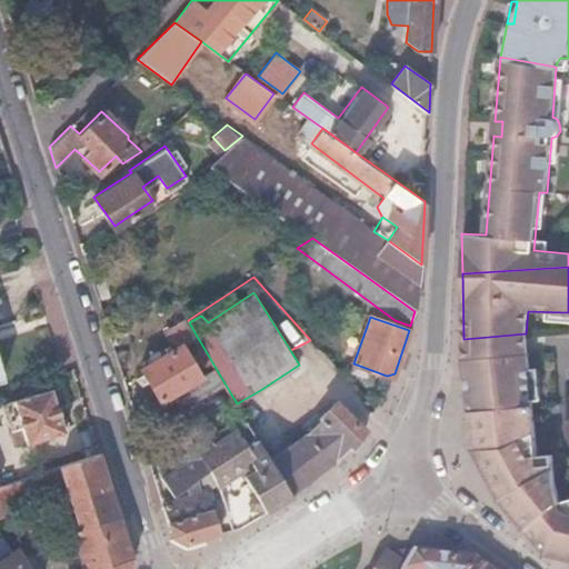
[(188,320),(167,333),(177,350),(183,346),(198,338),(189,322),(188,320)]
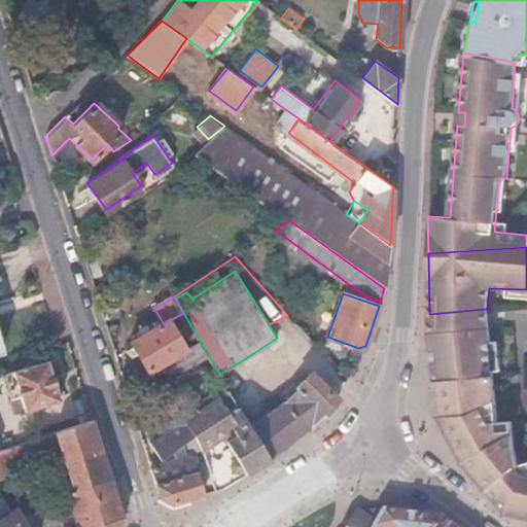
[(488,314),(429,319),(429,332),(489,327),(488,314)]
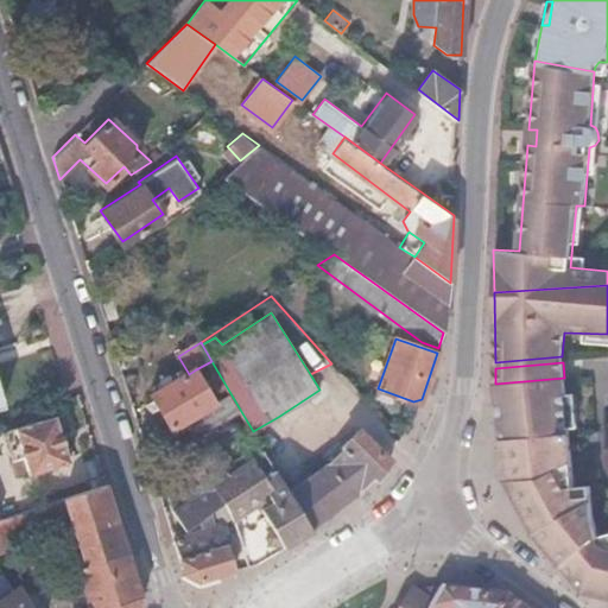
[(196,369),(189,374),(151,394),(171,428),(214,404),(196,369)]
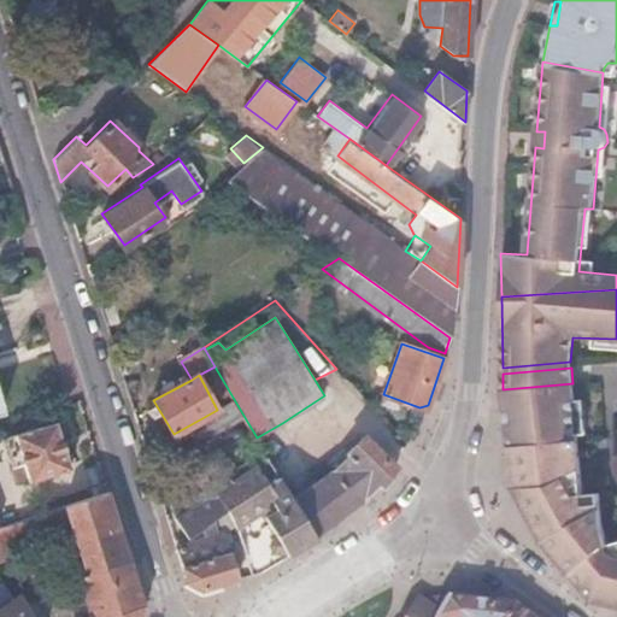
[(573,383),(503,389),(510,447),(559,439),(559,445),(579,442),(573,383)]
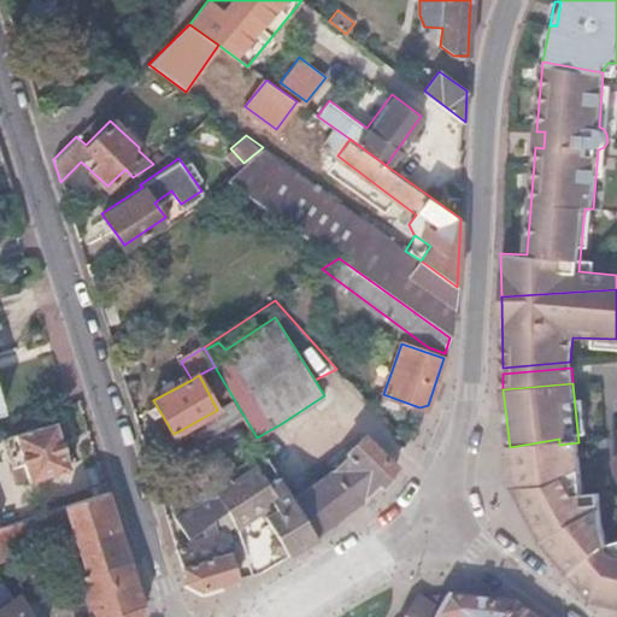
[(257,438),(269,459),(293,501),(316,481),(282,423),(257,438)]
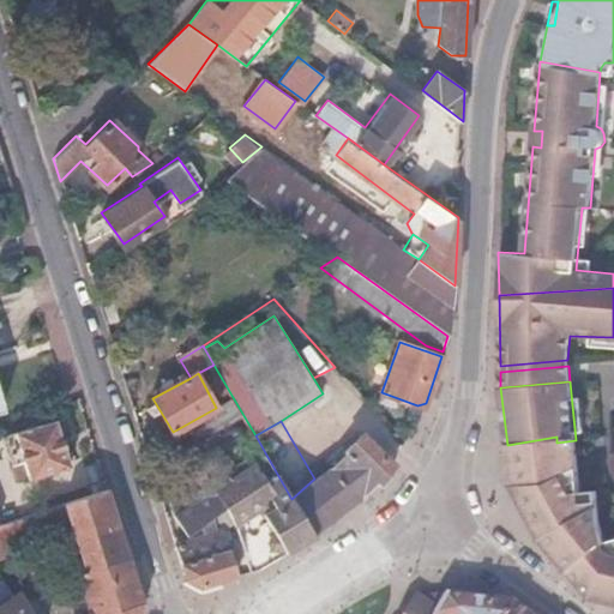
[(28,480),(67,467),(53,422),(14,435),(28,480)]
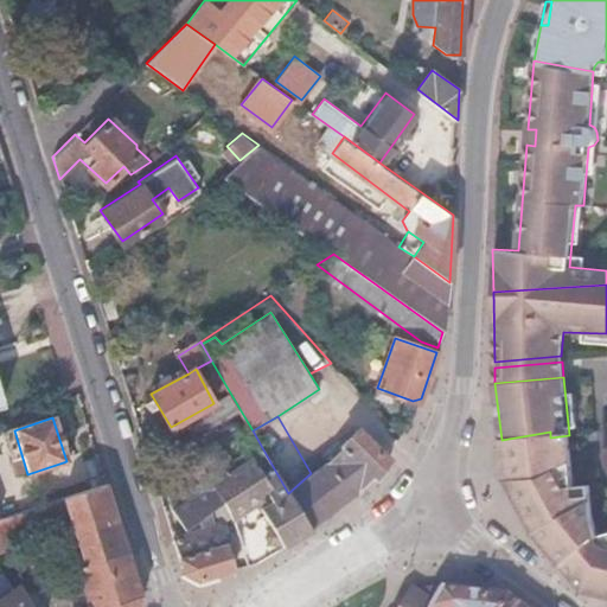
[(370,475),(375,479),(390,458),(359,426),(339,445),(342,448),(311,473),(288,493),(308,526),(345,498),(370,475)]
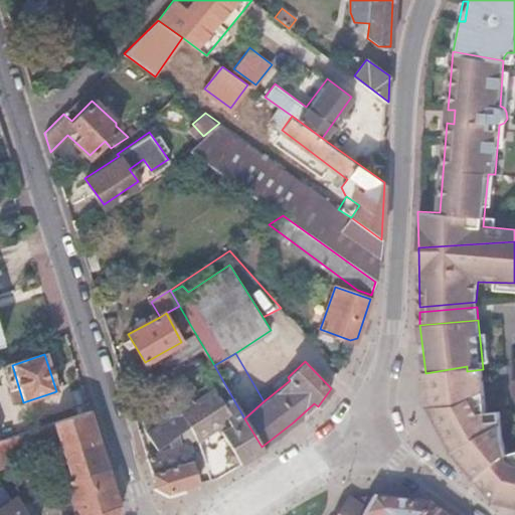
[(467,366),(425,373),(430,407),(440,425),(500,417),(499,410),(494,410),(487,411),(483,369),(467,371),(467,366)]
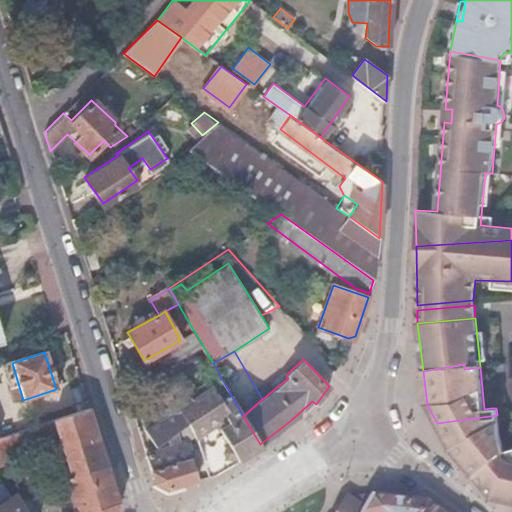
[(239,448),(238,460),(262,447),(260,444),(243,416),(223,381),(214,387),(242,438),(245,444),(239,448)]
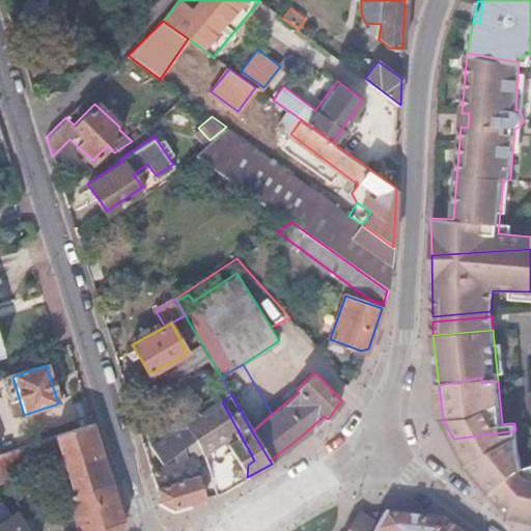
[(154,447),(144,451),(147,459),(157,456),(162,462),(186,447),(191,453),(201,447),(186,422),(170,396),(152,407),(168,435),(151,444),(154,447)]
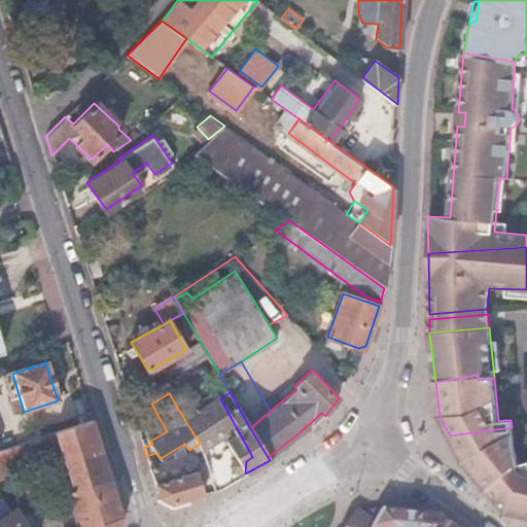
[(202,448),(215,490),(219,489),(245,473),(245,461),(242,455),(249,451),(220,398),(184,419),(200,444),(202,448)]
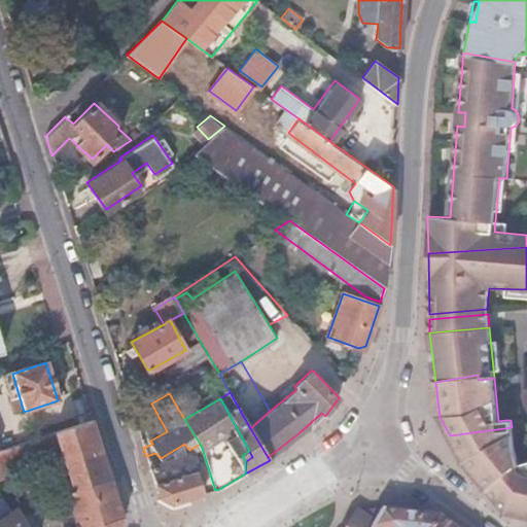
[(119,526),(121,516),(92,420),(54,431),(63,459),(70,483),(73,491),(67,494),(66,494),(76,526),(119,526)]
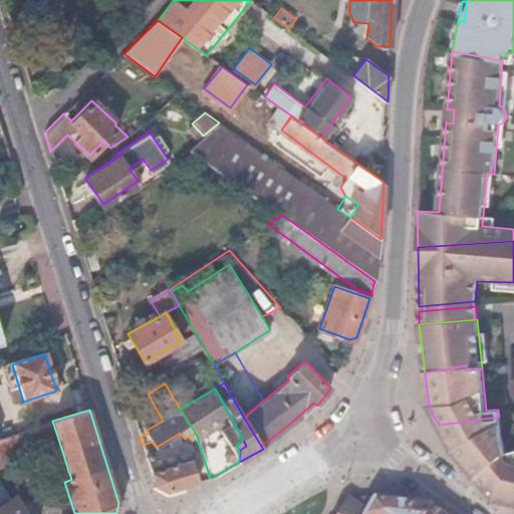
[(513,504),(513,450),(507,453),(501,433),(499,417),(439,425),(455,454),(495,500),(513,504)]
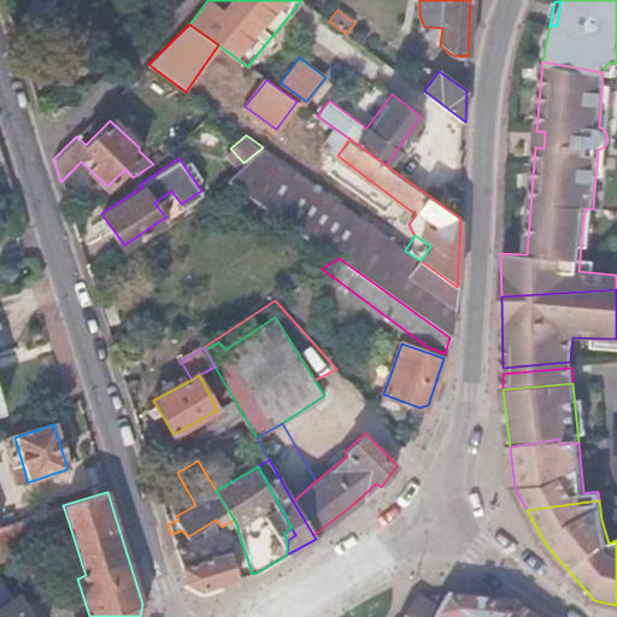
[(0,560),(74,538),(63,505),(0,524),(0,560)]
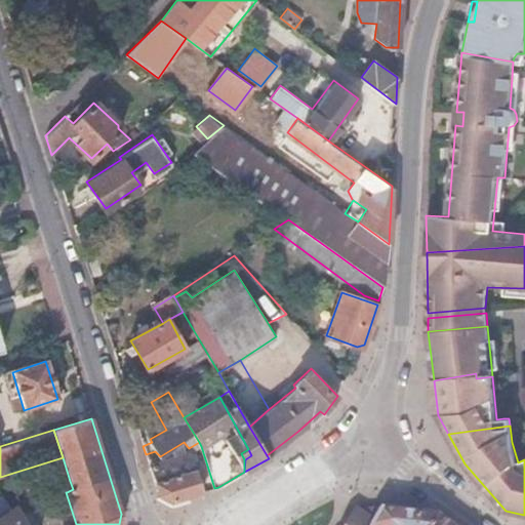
[(241,453),(245,459),(251,455),(248,449),(241,453)]
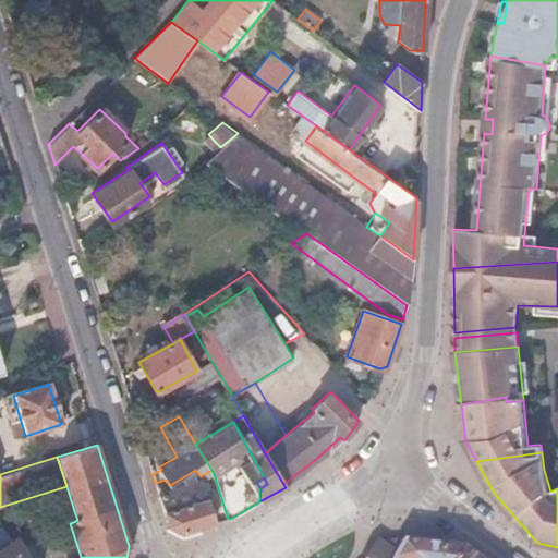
[(203,480),(158,494),(168,524),(184,533),(217,523),(203,480)]
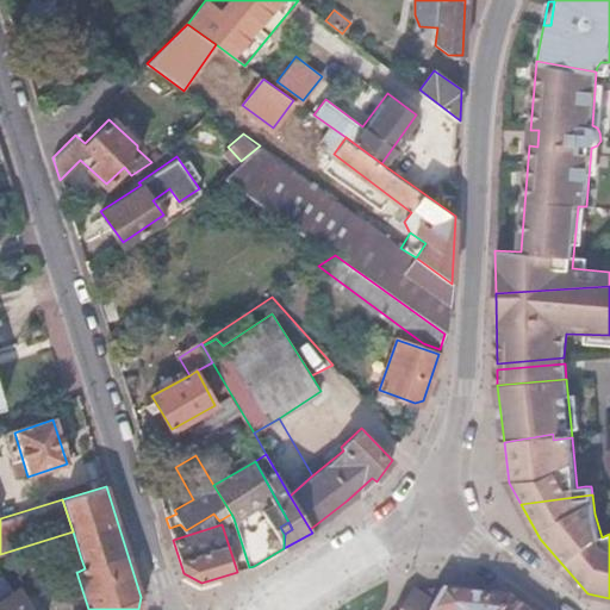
[(0,598),(11,592),(7,587),(0,578),(0,598)]
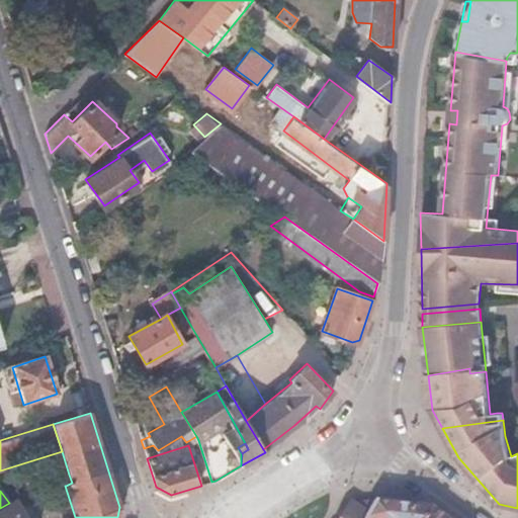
[(418,517),(427,506),(376,500),(368,501),(359,517),(418,517)]
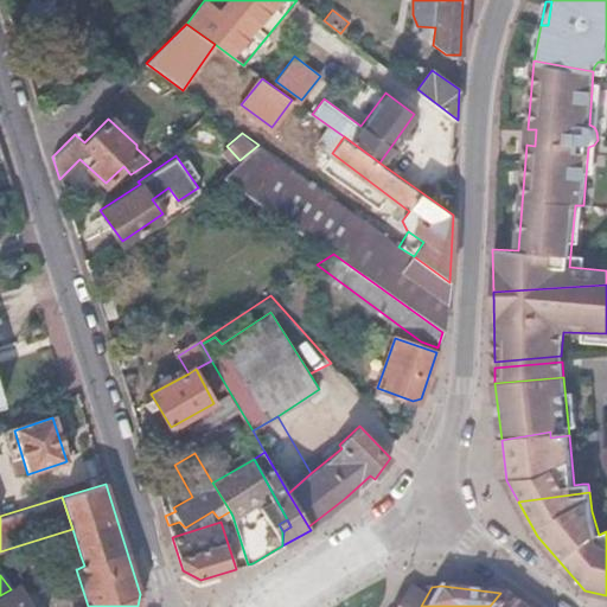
[(421,606),(432,587),(408,588),(397,606),(421,606)]
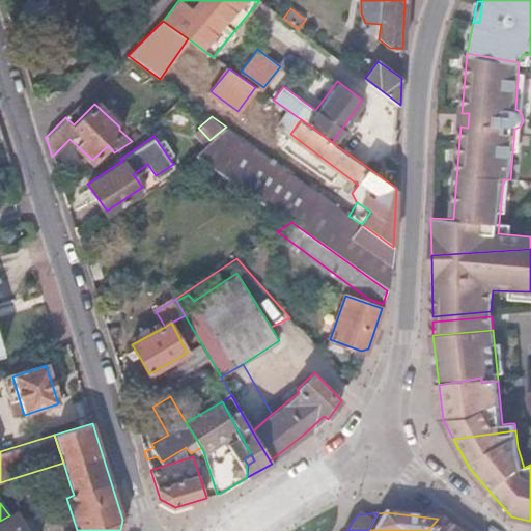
[(0,530),(22,530),(9,515),(0,521),(0,530)]
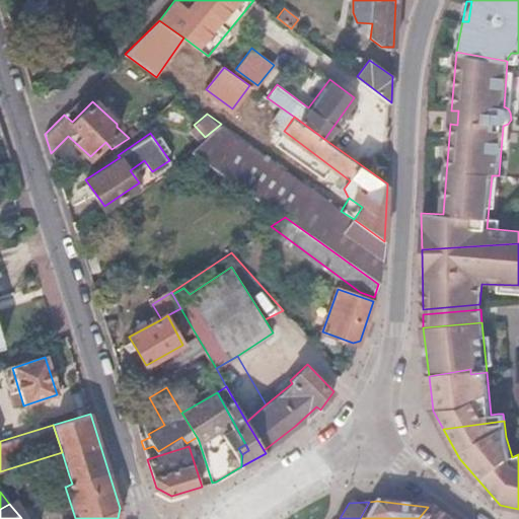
[(444,518),(428,507),(419,518),(444,518)]
